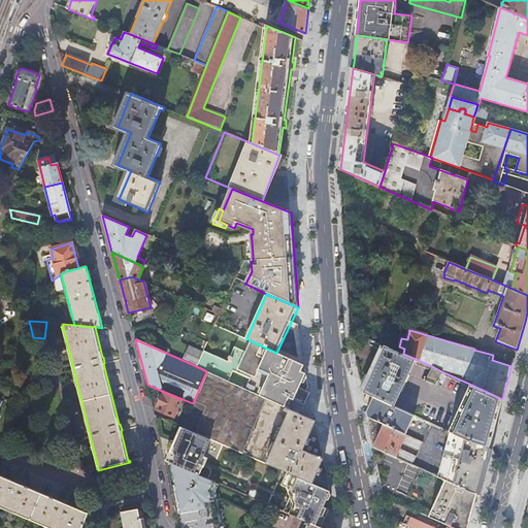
[(301,370),(304,365),(293,360),(282,355),(276,353),(250,340),(245,352),(240,361),(230,356),(229,356),(229,357),(229,358),(228,358),(228,359),(227,361),(203,351),(203,352),(196,366),(206,371),(229,382),(234,370),(251,378),(245,389),(286,406),(290,397),(305,403),(310,392),(299,388),(303,378),(307,377),(306,372),(301,370)]
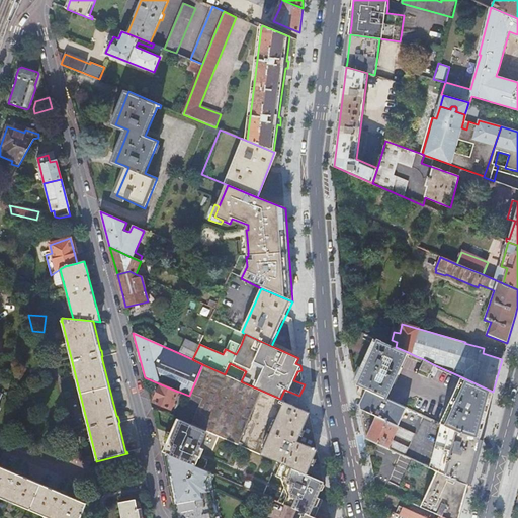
[(359,374),(361,375),(377,338),(375,337),(359,374)]
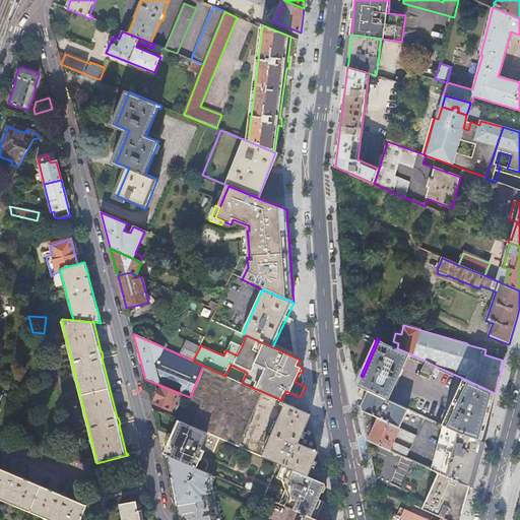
[(359,386),(363,388),(369,391),(380,396),(388,400),(409,353),(397,348),(379,339),(363,377),(359,386)]
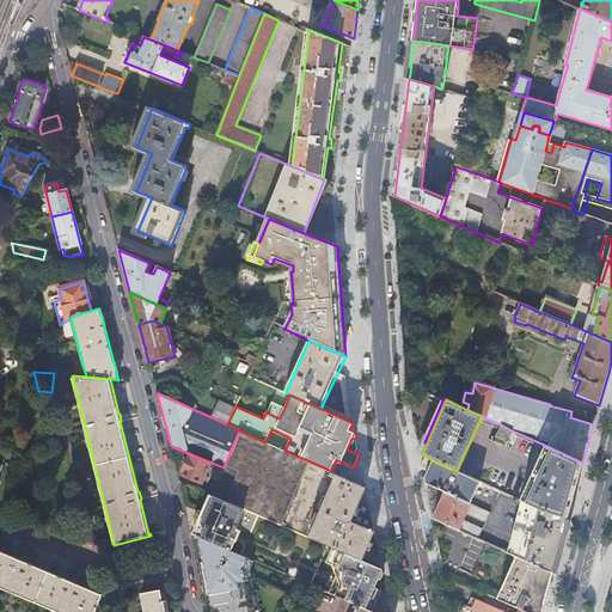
[(212,417),(227,424),(236,408),(220,402),(212,417)]
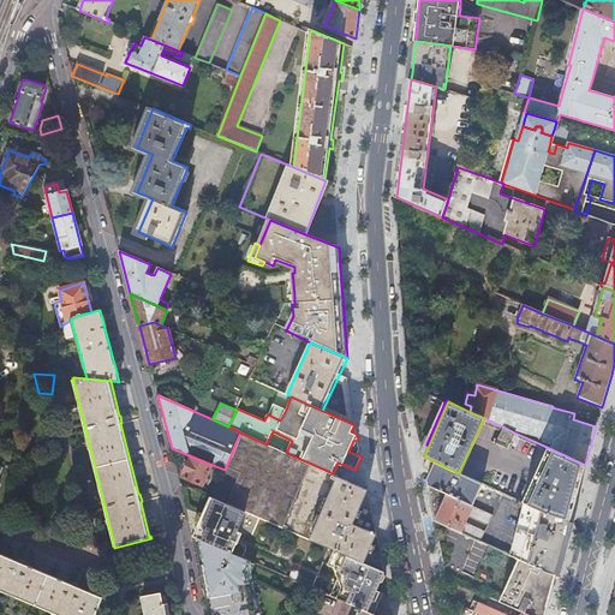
[(280,421),(286,410),(273,404),(268,415),(280,421)]
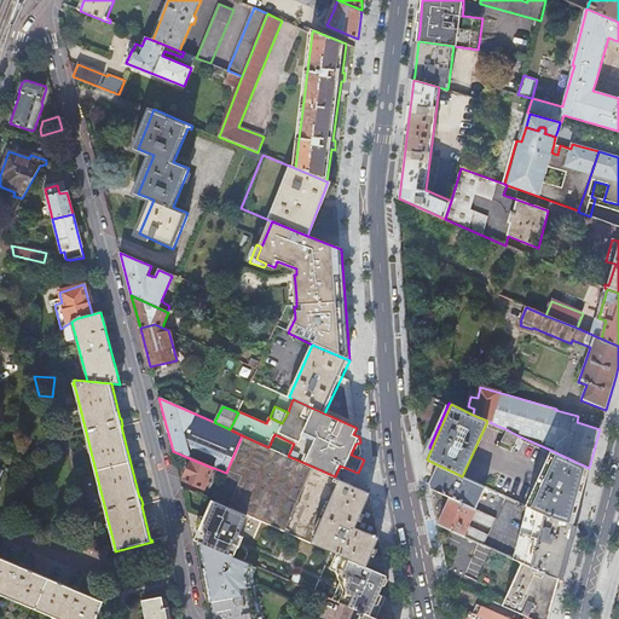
[(513,447),(518,435),(507,429),(501,441),(513,447)]
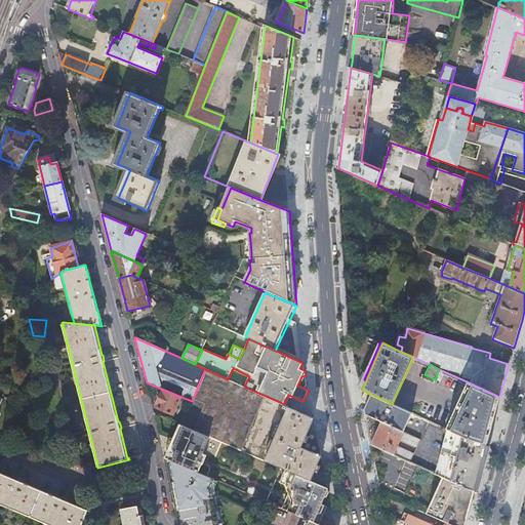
[(320,447),(314,418),(284,404),(244,387),(228,379),(205,369),(192,401),(190,406),(197,414),(264,443),(324,470),(320,447)]
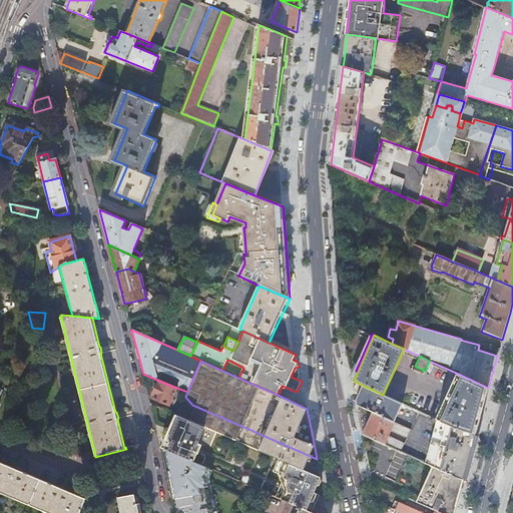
[(441,419),(475,434),(481,414),(487,390),(488,388),(456,373),(437,418),(438,418),(441,419)]
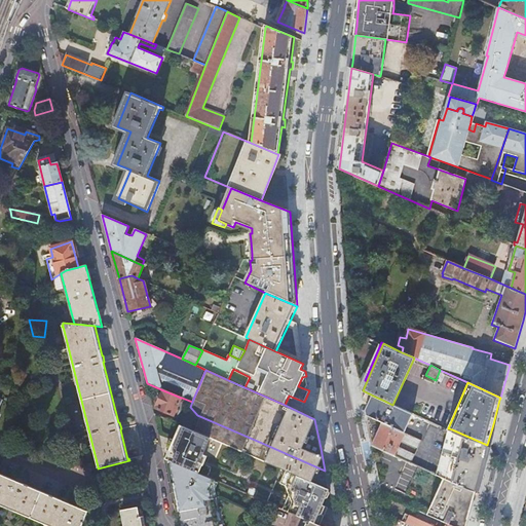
[(181,398),(163,390),(156,407),(157,409),(165,412),(174,416),(177,408),(181,398)]
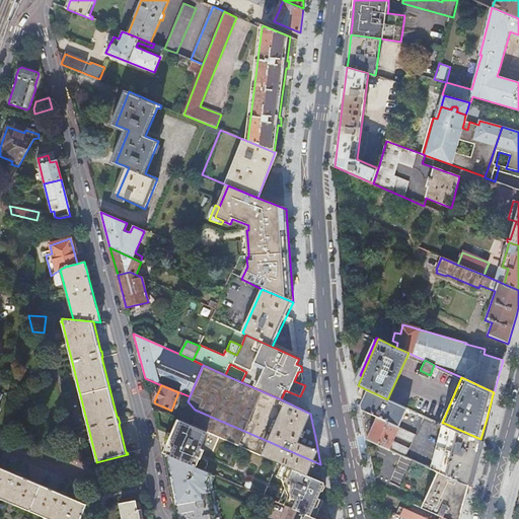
[(359,394),(365,397),(368,390),(362,387),(359,394)]
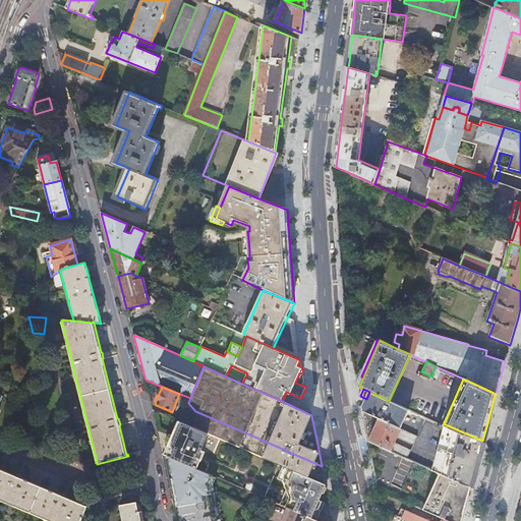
[(396,426),(397,426),(405,408),(401,406),(389,401),(381,397),(369,392),(366,399),(367,400),(363,410),(363,411),(396,426)]
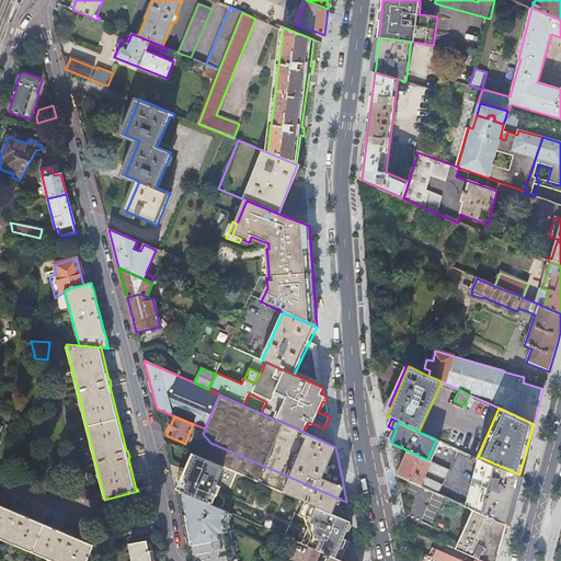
[(210,443),(203,434),(193,455),(222,467),(249,478),(275,490),(282,473),(210,443)]
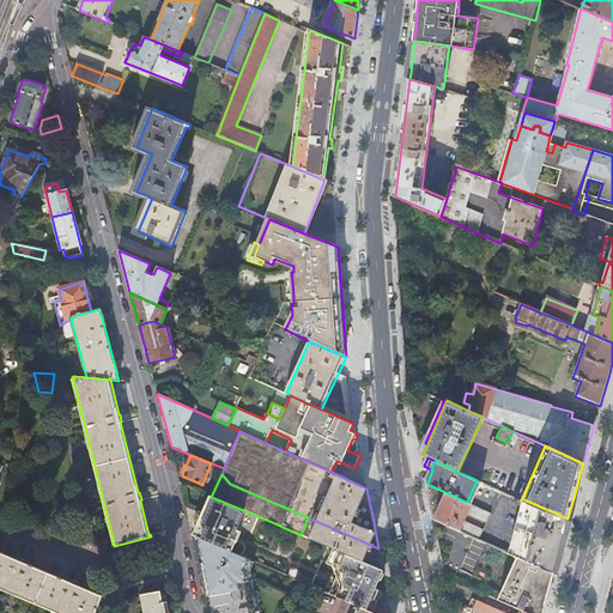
[(467,502),(472,504),(481,483),(477,480),(467,502)]
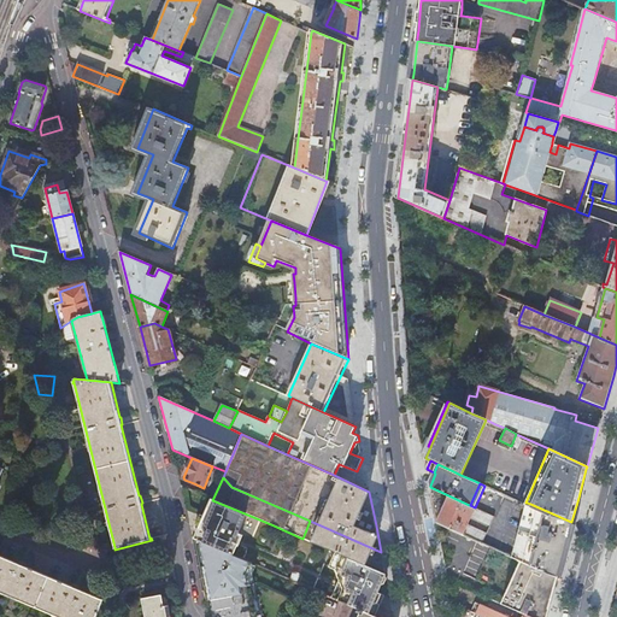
[(434,506),(438,523),(462,534),(475,507),(470,505),(469,505),(430,487),(434,506)]
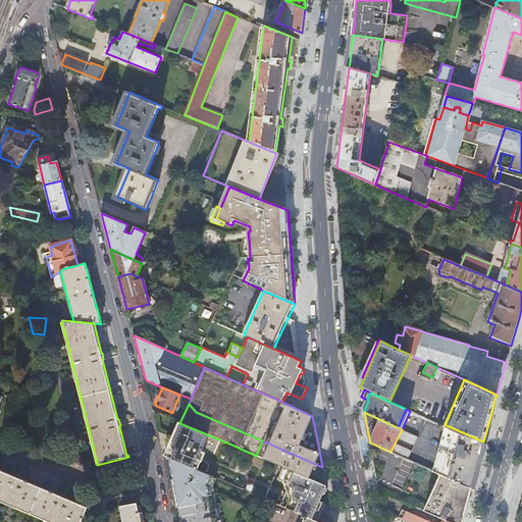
[(207,434),(179,423),(178,422),(173,434),(173,435),(177,437),(172,448),(168,446),(167,448),(164,455),(165,456),(195,468),(198,461),(199,460),(196,458),(195,458),(196,454),(198,455),(199,451),(207,434)]
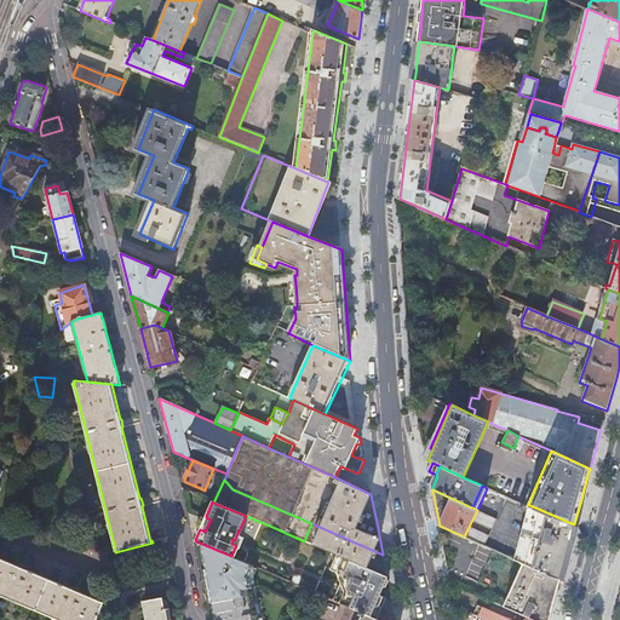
[(522,530),(526,532),(528,523),(533,506),(529,505),(528,507),(522,530)]
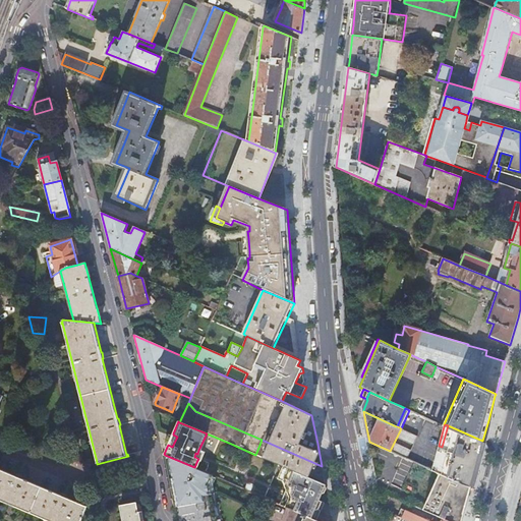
[(442,447),(476,463),(482,441),(448,425),(444,440),(442,447)]
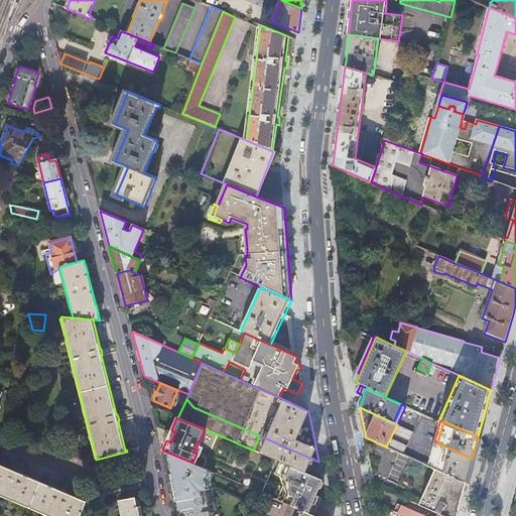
[(171,430),(171,429),(168,428),(162,440),(165,442),(166,440),(171,430)]
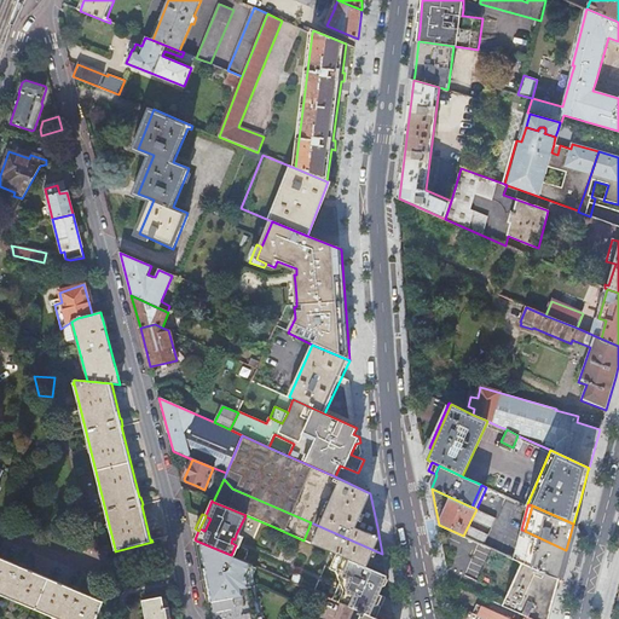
[(206,516),(200,528),(204,531),(210,519),(206,516)]
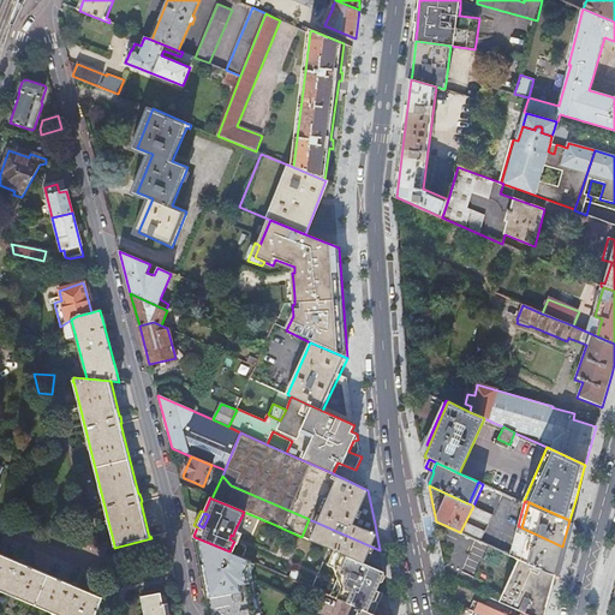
[(366,555),(380,550),(309,519),(302,537),(328,549),(335,551),(364,563),(366,555)]
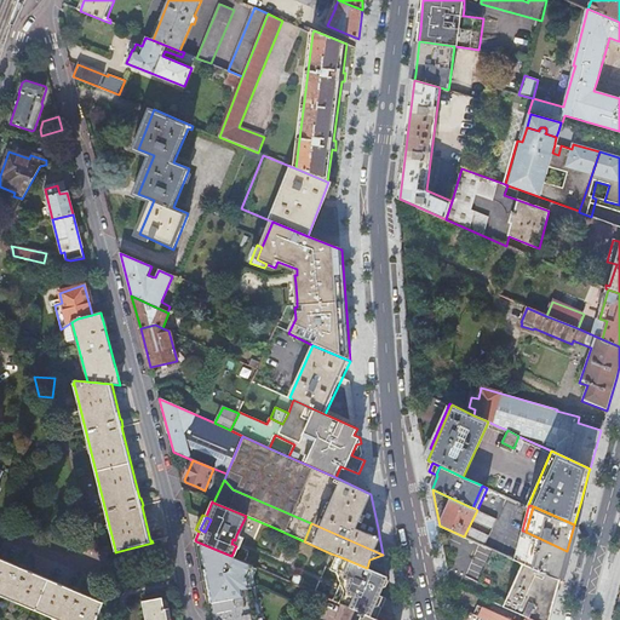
[(517,561),(526,532),(522,530),(514,560),(517,561)]
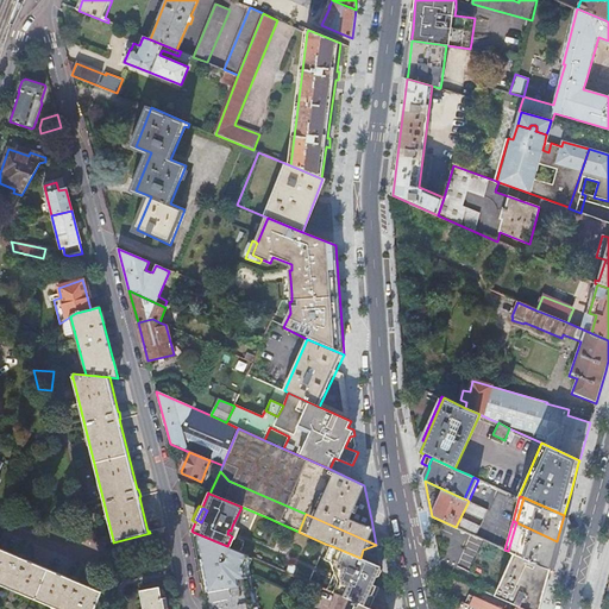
[(515,553),(550,569),(557,541),(516,522),(508,551),(515,553)]
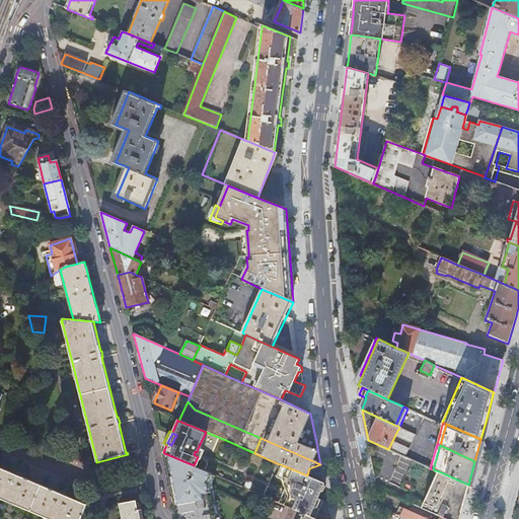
[(172,505),(174,518),(213,518),(207,483),(211,474),(194,466),(194,465),(164,453),(174,504),(172,505)]
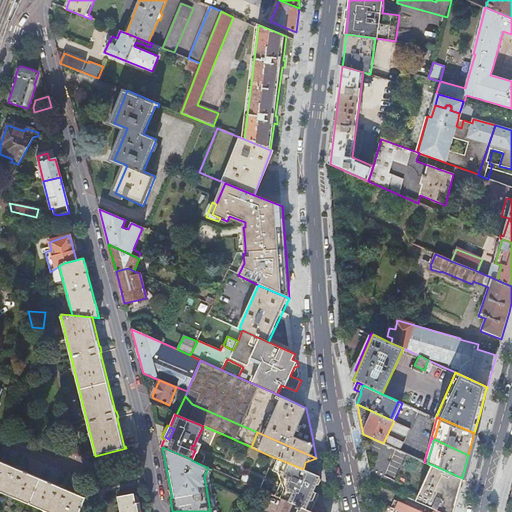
[(279,459),(273,457),(268,470),(274,472),(279,459)]
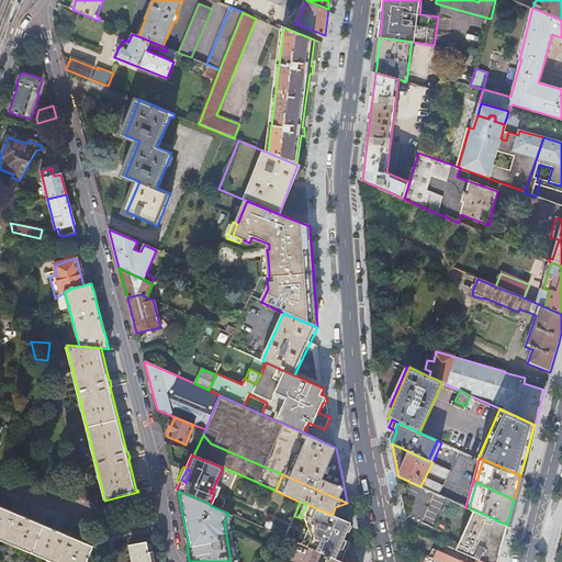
[(305,527),(299,543),(319,552),(335,516),(333,515),(306,504),(301,518),(305,527)]
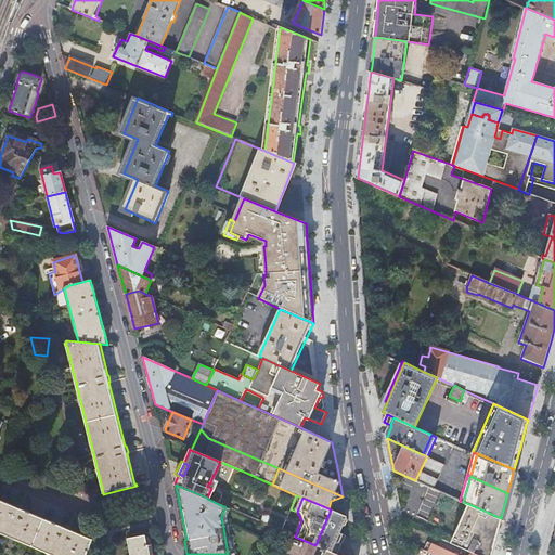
[(0,531),(55,554),(86,554),(93,539),(92,539),(91,540),(0,500),(0,531)]
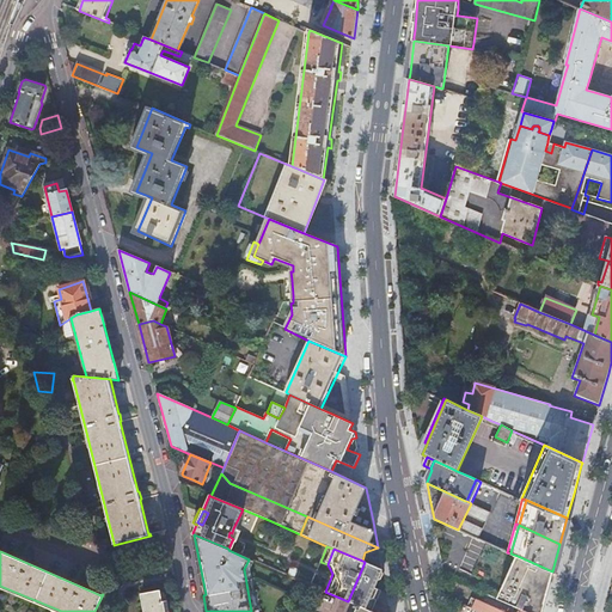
[(518,609),(525,611),(542,611),(551,575),(552,571),(518,556),(499,600),(518,609)]
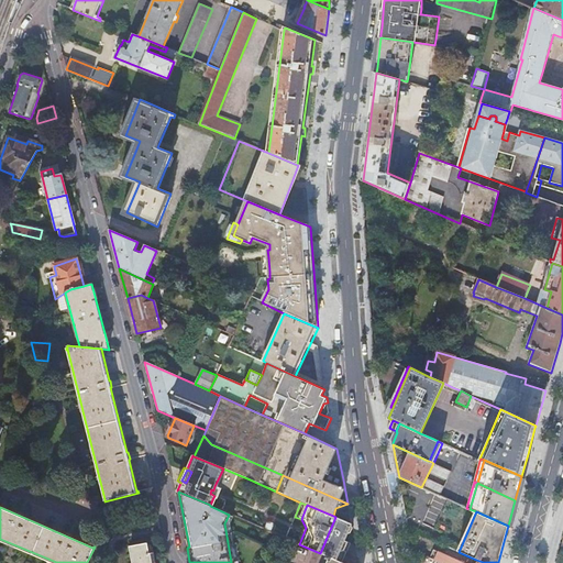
[(232,516),(229,515),(224,523),(231,562),(235,562),(229,523),(232,516)]
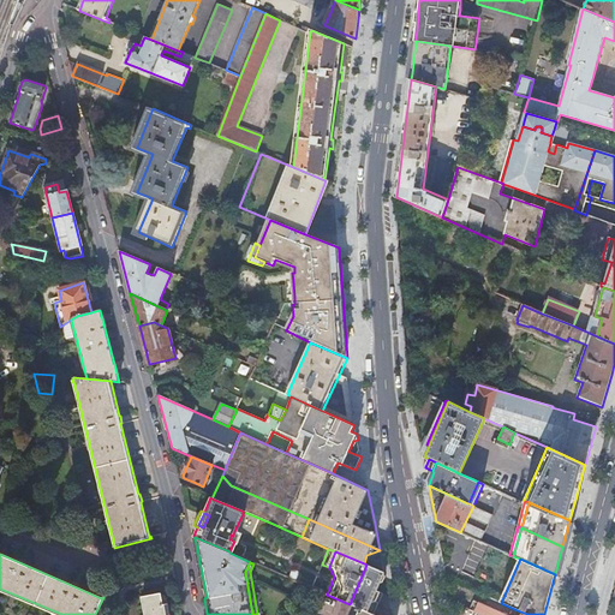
[(350,604),(353,605),(363,610),(365,603),(370,602),(374,592),(371,591),(375,580),(377,579),(380,574),(377,572),(378,571),(366,565),(350,604)]
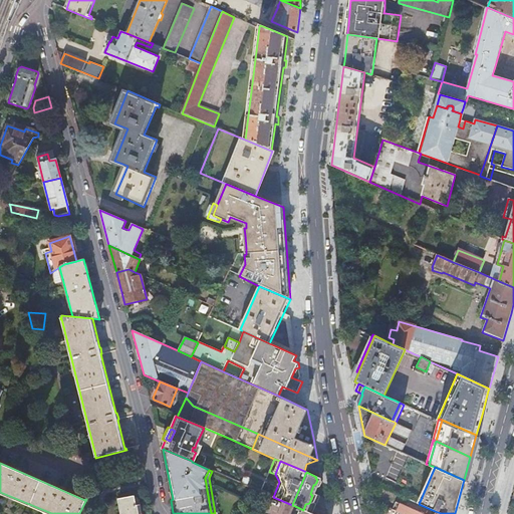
[(140,513),(143,513),(141,503),(135,504),(134,495),(117,498),(120,513),(140,513)]
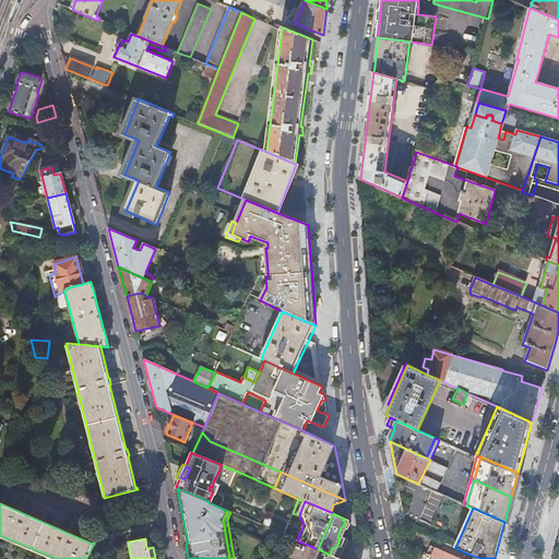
[(479,558),(473,556),(472,558),(456,558),(430,547),(427,555),(437,558),(479,558)]
